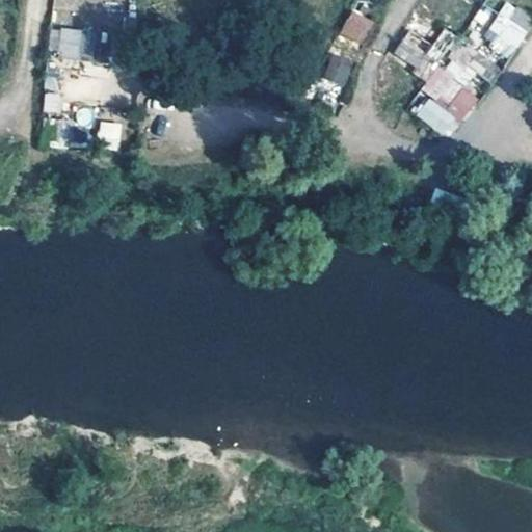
[(516,24),(527,7),(515,0),(502,0),(496,8),(516,24)]
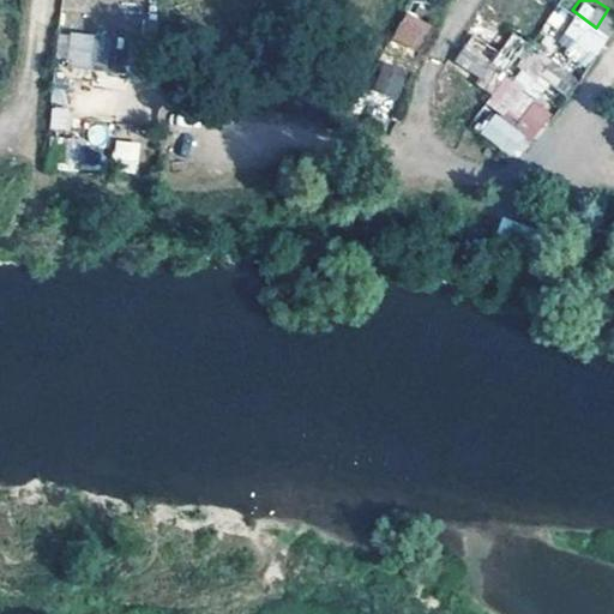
[(391,41),(419,52),(431,23),(403,12),(391,41)]
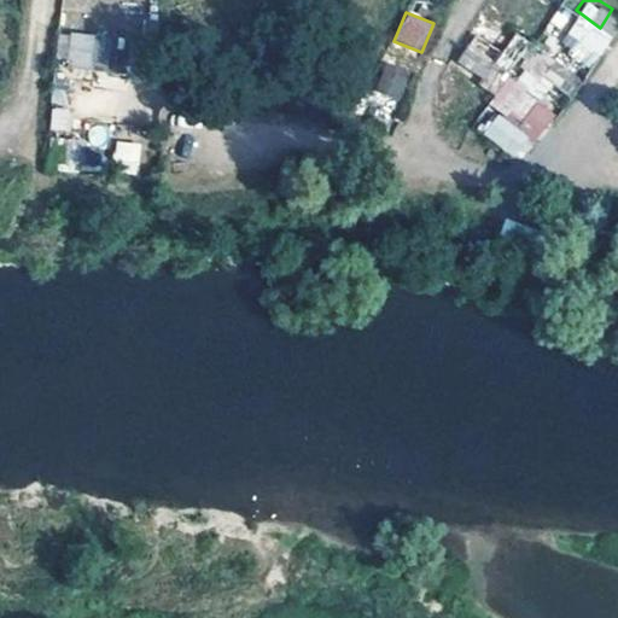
[(484,52),(490,40),(465,28),(456,50),(462,41),(484,52)]
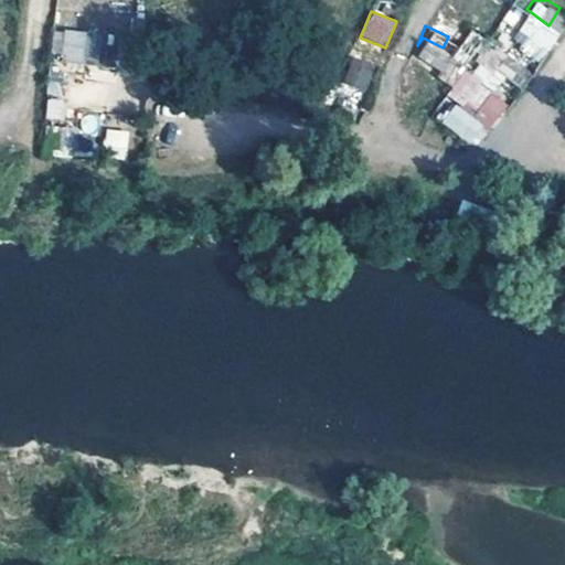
[(54,28),(50,57),(85,62),(89,32),(54,28)]
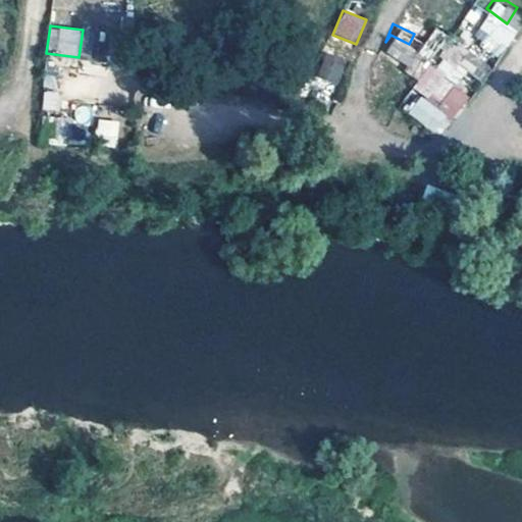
[(469,71),(482,55),(452,31),(438,48),(469,71)]
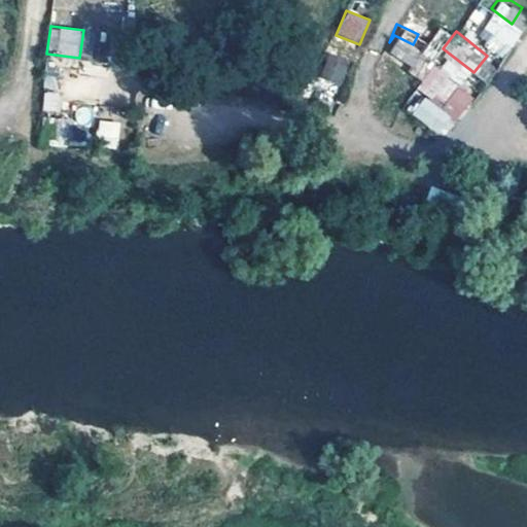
[(402,59),(413,44),(394,35),(389,42),(386,47),(402,59)]
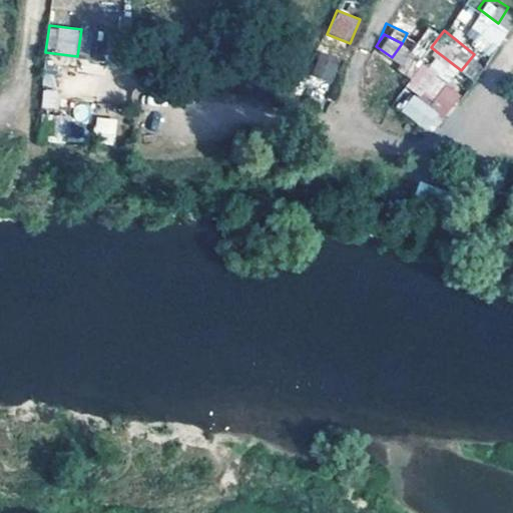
[(417,52),(409,47),(399,60),(406,66),(417,52)]
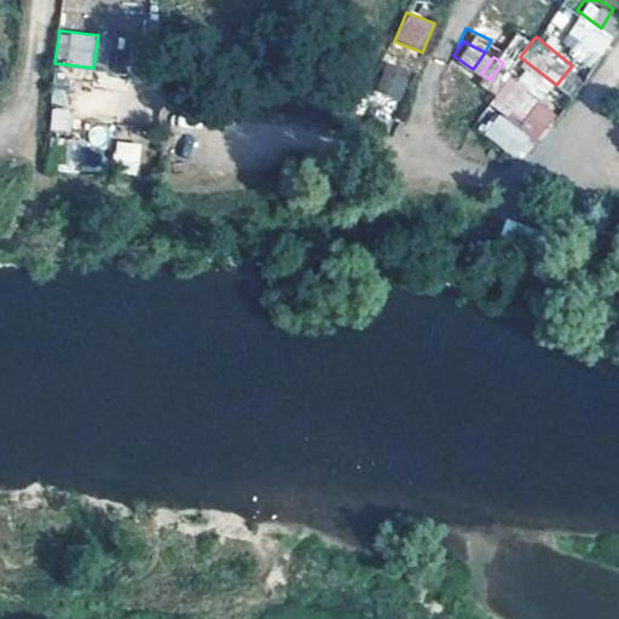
[(399,100),(411,71),(383,61),(372,90),(399,100)]
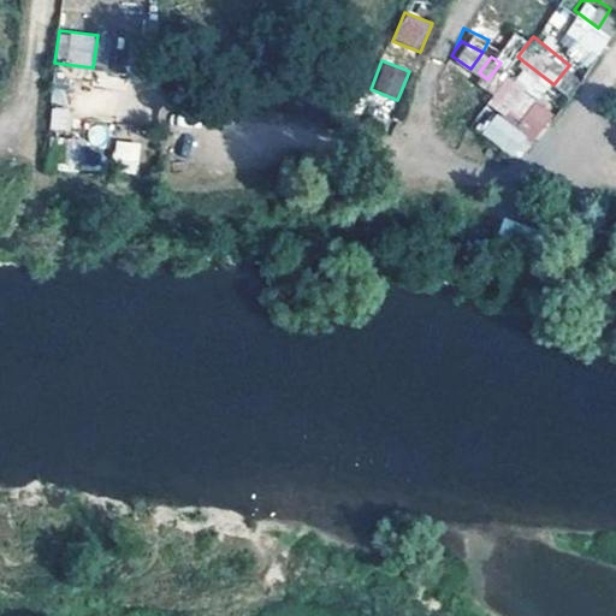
[(497,86),(511,67),(501,63),(487,80),(497,86)]
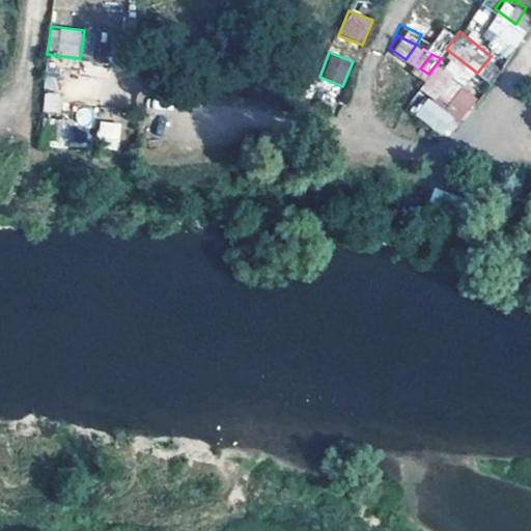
[(406,105),(445,139),(479,99),(440,65),(406,105)]
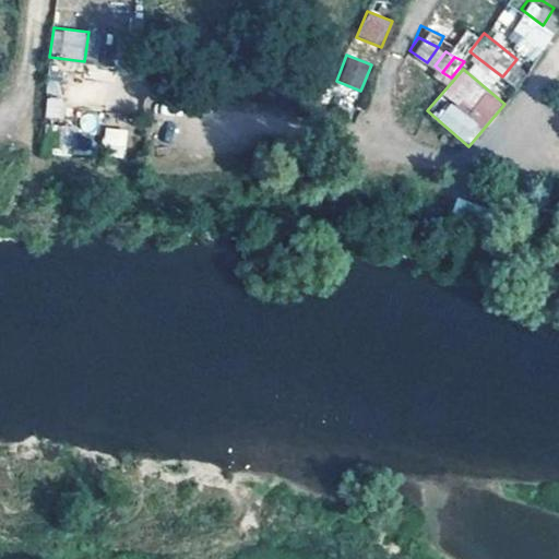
[(46,97),(45,118),(61,118),(61,98),(46,97)]
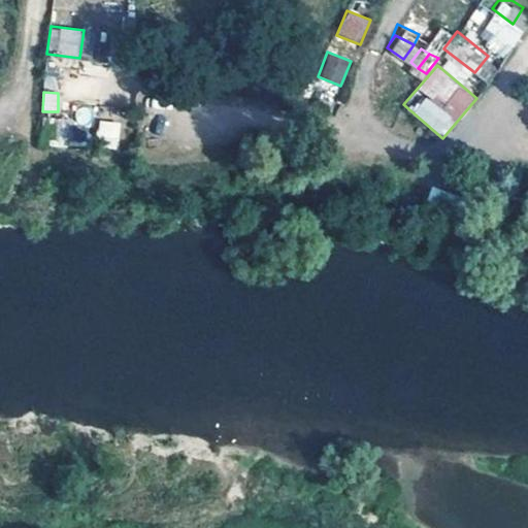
[(97,121),(96,147),(119,149),(120,121),(97,121)]
